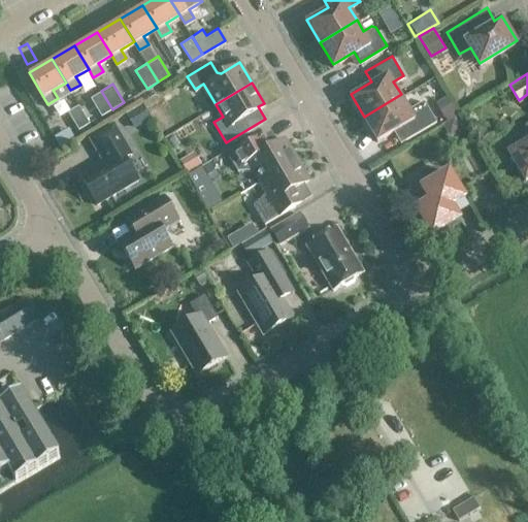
[(112,109),(101,91),(92,97),(103,115),(112,109)]
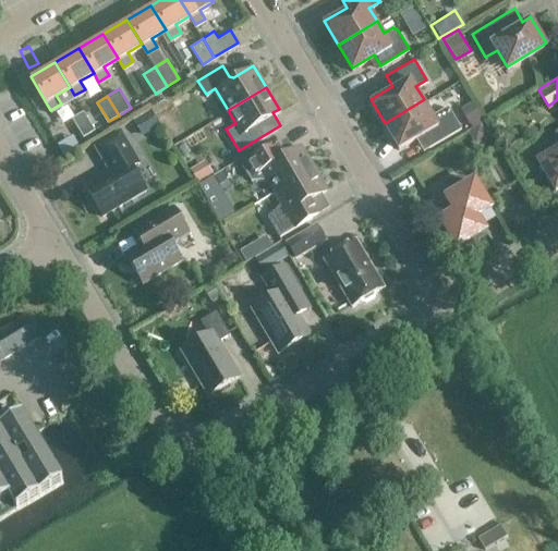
[(461,103),(473,124),(484,118),(472,97),(461,103)]
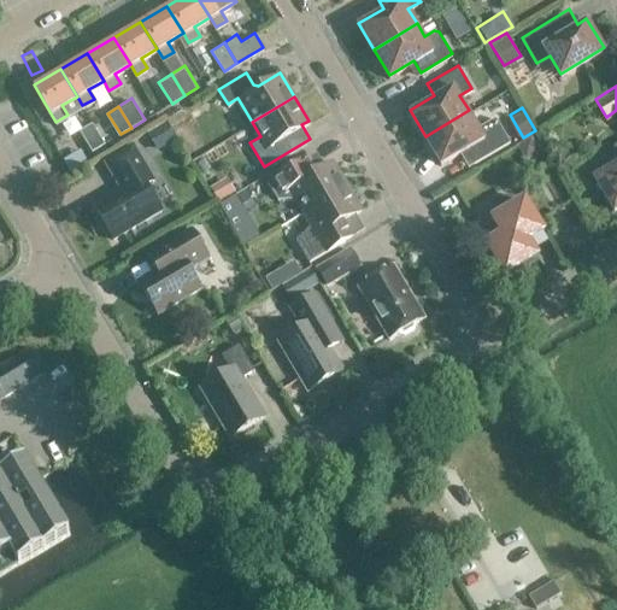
[(477,125),(469,110),(425,136),(440,162),(465,147),(474,162),(510,140),(495,115),(477,125)]
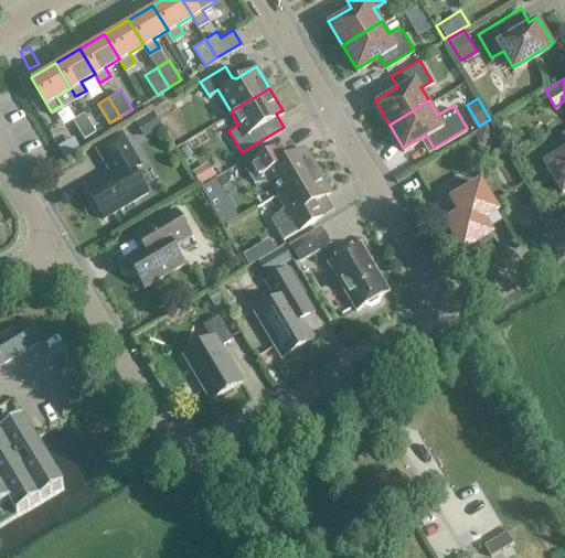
[(159,122),(150,109),(135,118),(142,132),(159,122)]
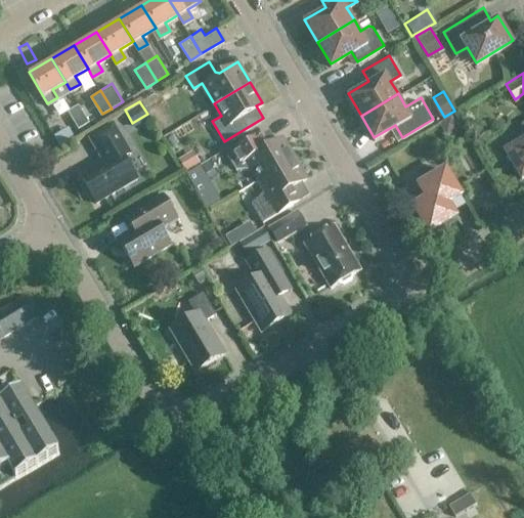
[(78,126),(88,120),(77,102),(67,109),(78,126)]
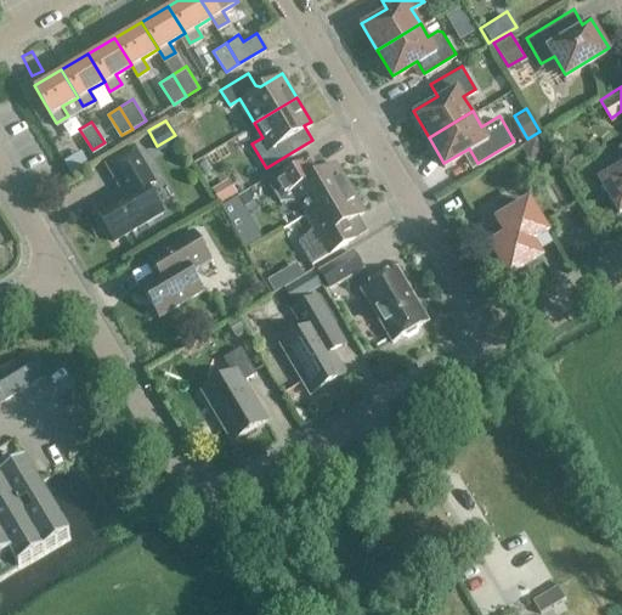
[(123,188),(95,206),(113,237),(162,209),(147,184),(154,179),(134,144),(106,161),(123,188)]
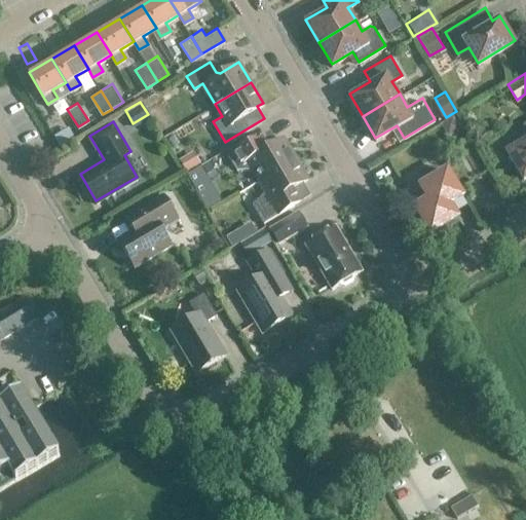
[(525,121),(525,122),(525,123),(525,138),(508,150),(523,176),(525,174),(525,121)]
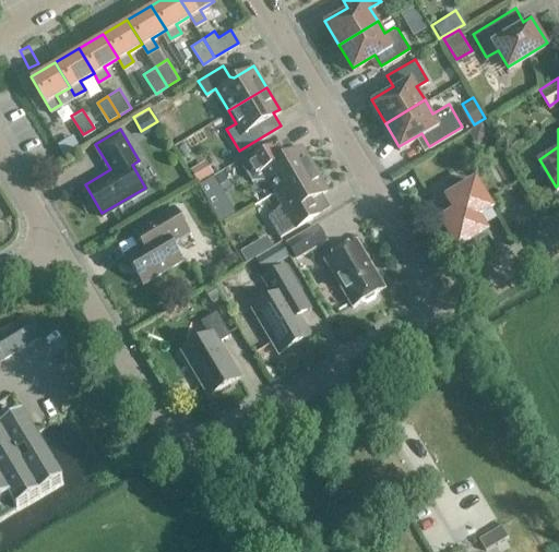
[(276,155),(270,145),(241,162),(251,178),(268,177),(275,189),(313,166),(300,144),(280,156),(276,155)]
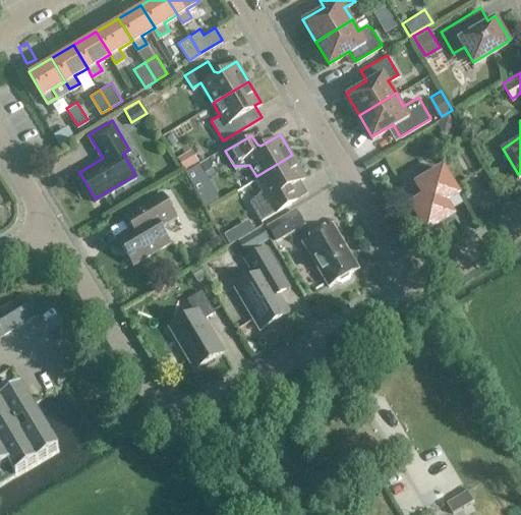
[(177,155),(184,167),(197,159),(190,147),(177,155)]
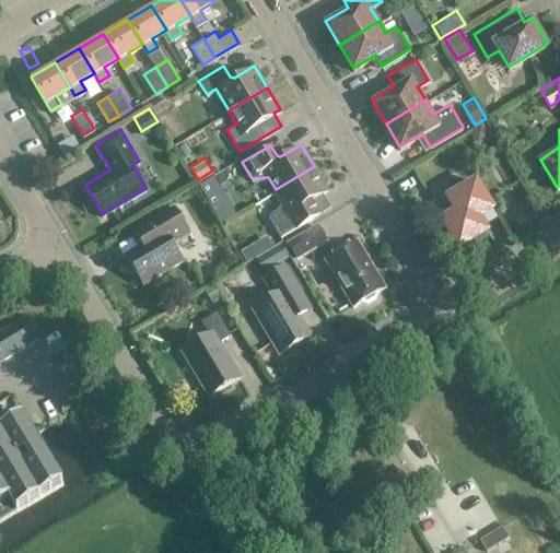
[(314,166),(276,189),(282,201),(268,214),(280,235),(323,210),(315,196),(327,188),(314,166)]
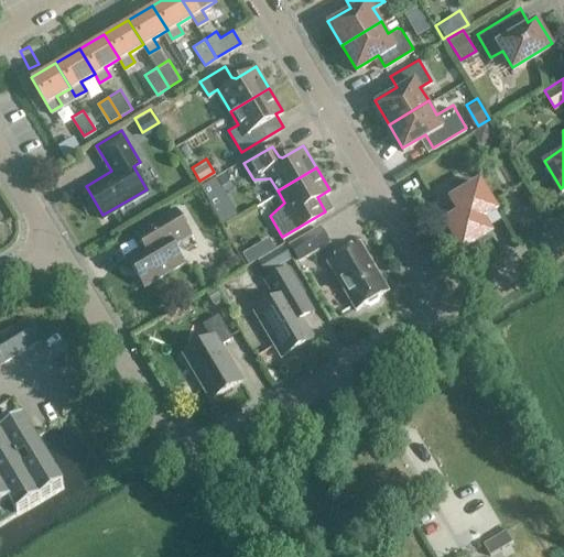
[(456,209),(443,217),(462,248),(490,230),(484,219),(498,211),(479,179),(449,197),(456,209)]
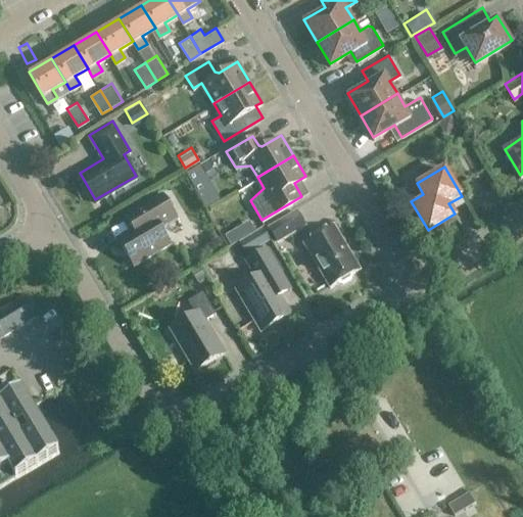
[(124,214),(132,228),(117,237),(133,264),(170,242),(159,226),(177,216),(161,191),(124,214)]
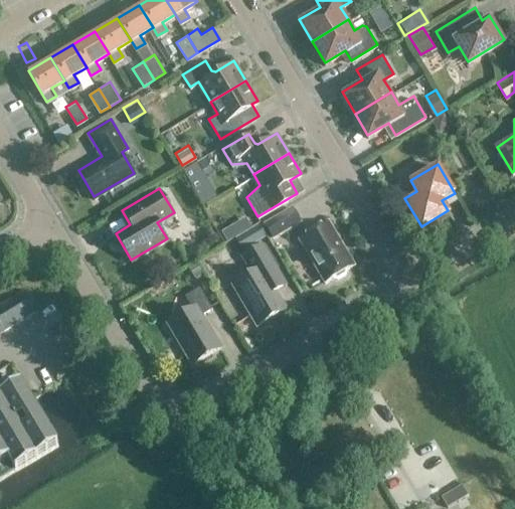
[(300,219),(292,205),(264,221),(273,235),(300,219)]
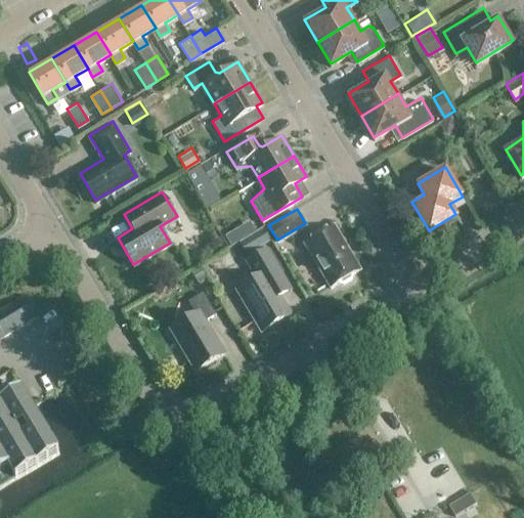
[(304,241),(330,285),(339,281),(343,282),(351,276),(352,272),(360,267),(334,223),(304,241)]
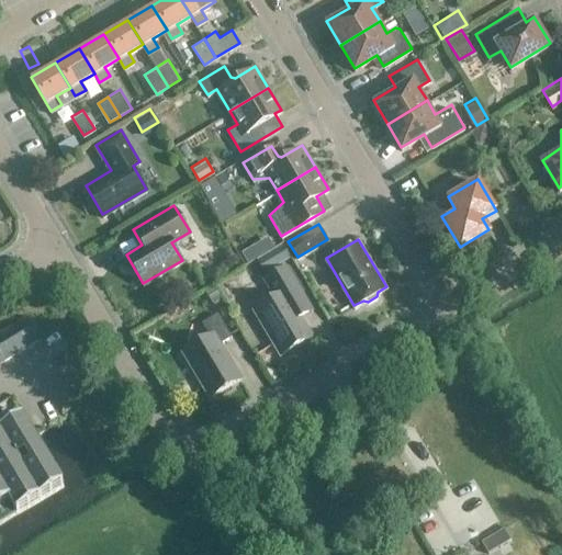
[(289,256),(281,241),(256,257),(263,270),(289,256)]
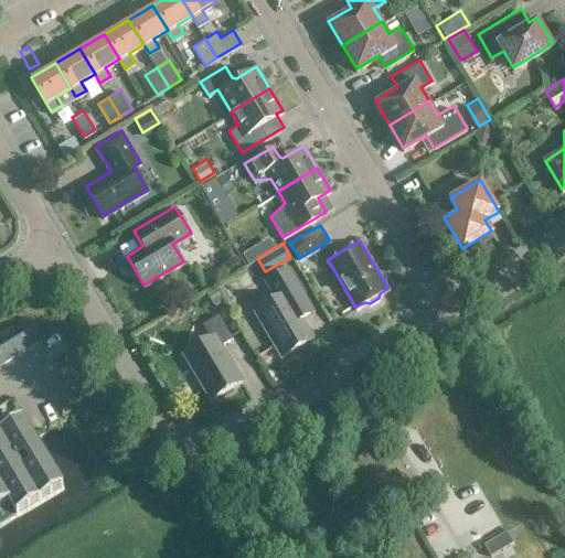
[(264,277),(275,298),(255,309),(281,354),(315,334),(304,315),(316,309),(288,263),(264,277)]
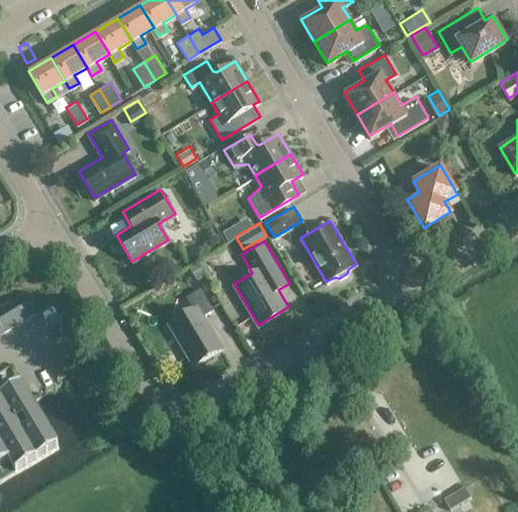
[(196,259),(188,265),(195,276),(203,271),(196,259)]
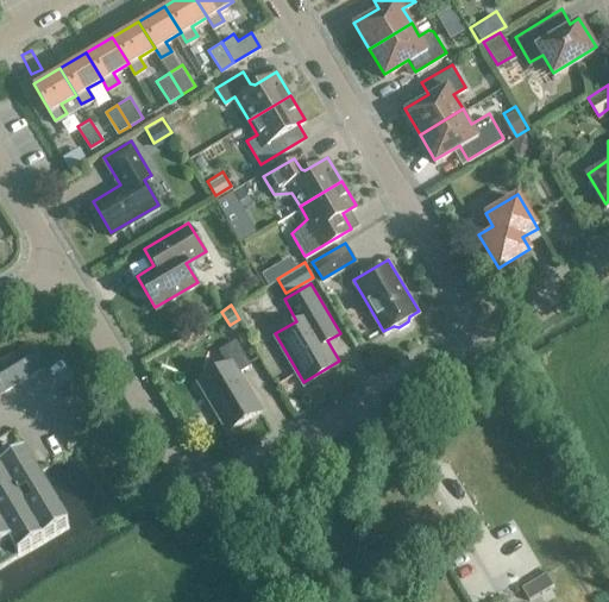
[(227,362),(198,380),(227,427),(261,407),(238,370),(250,363),(236,337),(218,347),(227,362)]
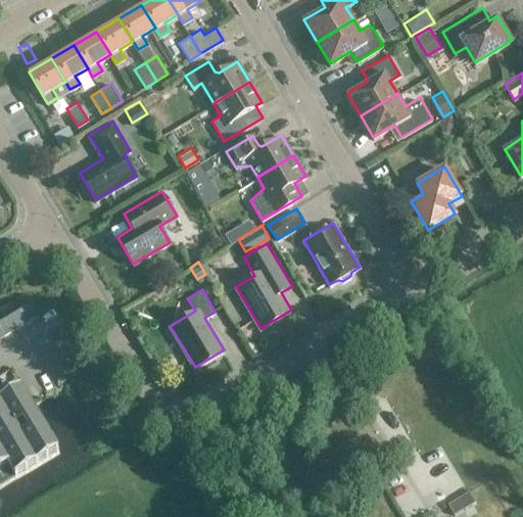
[(0,308),(0,335),(39,313),(27,292),(0,308)]
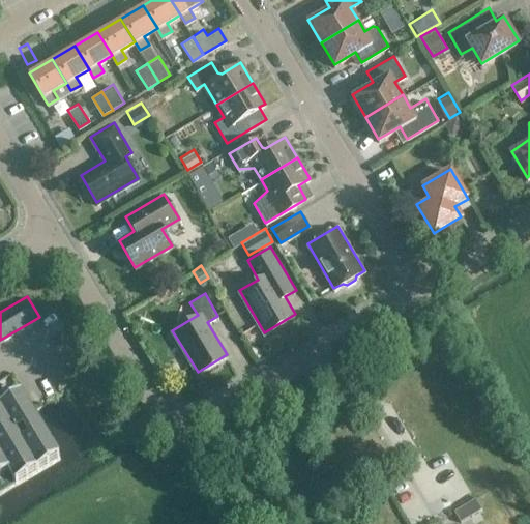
[(0,489),(59,455),(21,390),(0,402),(0,489)]
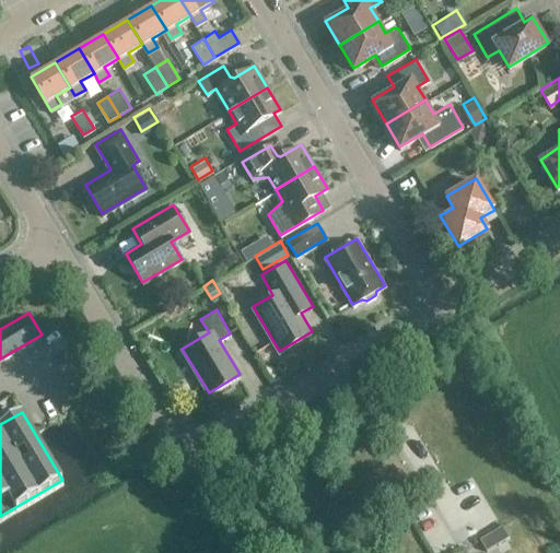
[(494,542),(509,534),(501,522),(488,530),(494,542)]
